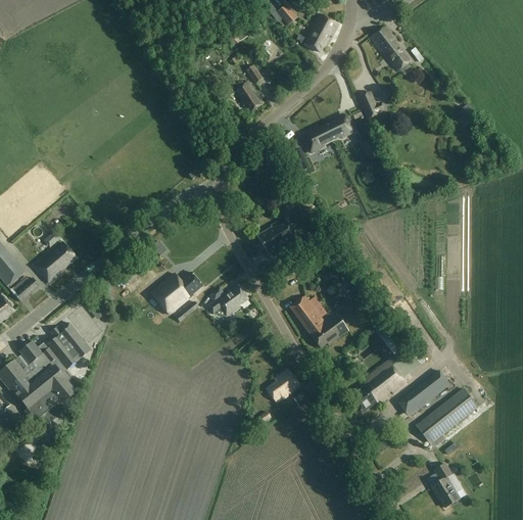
[(288,25),(296,17),(286,4),(277,11),(288,25)]
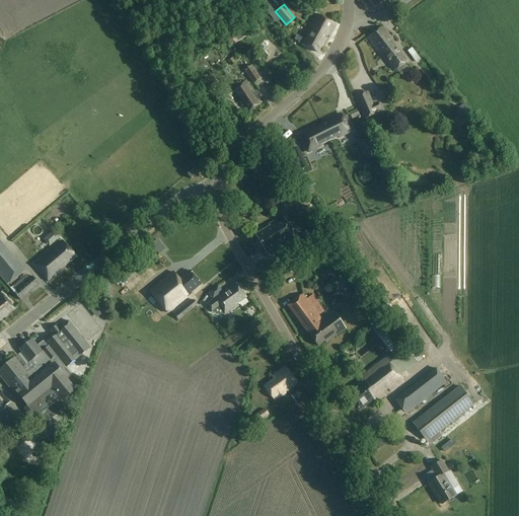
[(331,35),(338,23),(317,13),(308,30),(310,31),(304,44),(319,51),(327,33),(331,35)]
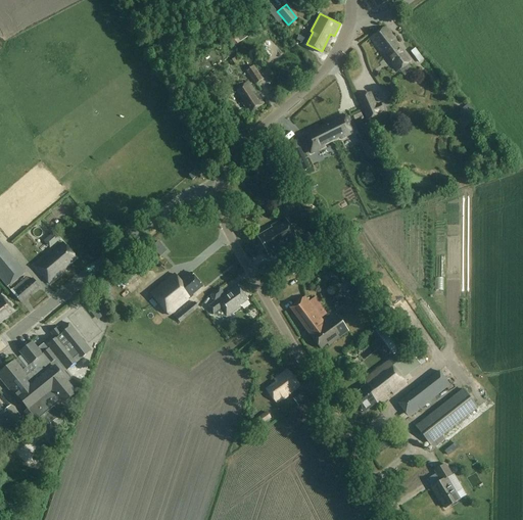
[(372,37),(386,55),(387,54),(399,68),(410,60),(396,44),(398,43),(385,27),(372,37)]
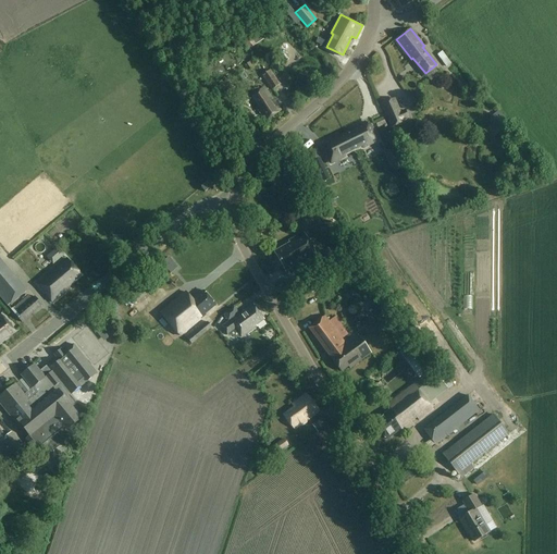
[(261,29),(251,36),(256,42),(265,35),(261,29)]
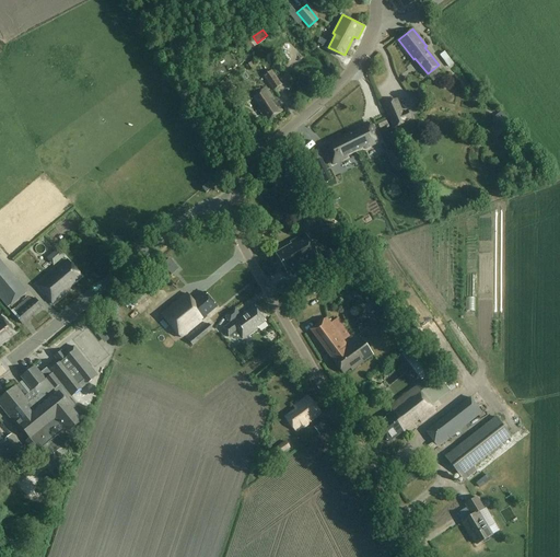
[(253,36),(246,41),(251,47),(257,43),(253,36)]
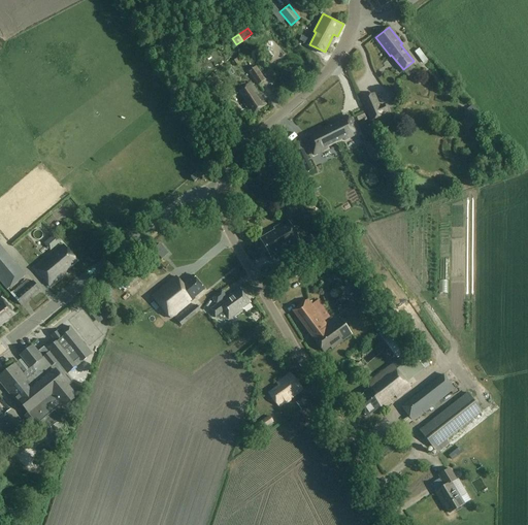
[(419,57),(424,53),(419,46),(415,50),(419,57)]
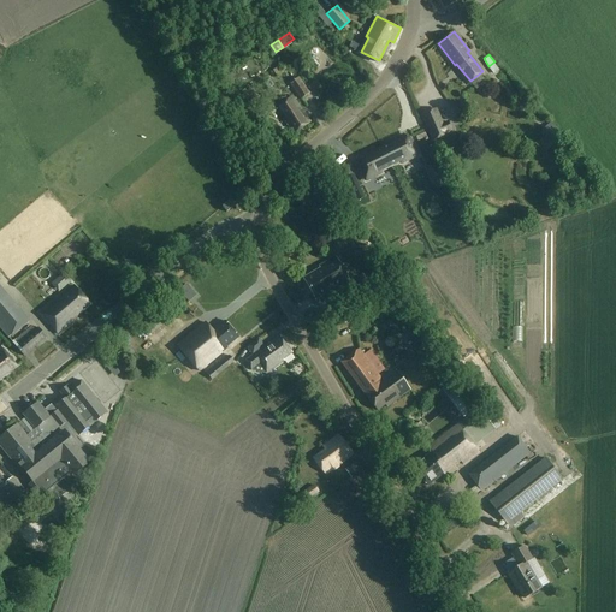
[(279,64),(273,67),(277,73),(283,70),(279,64)]
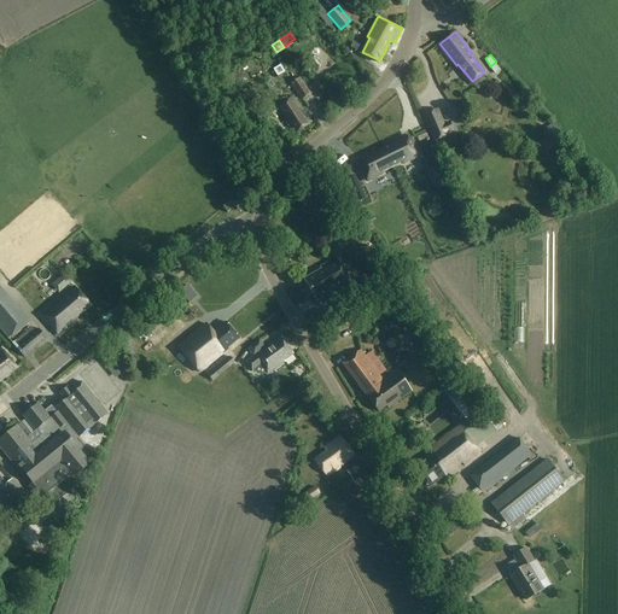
[(299,76),(291,81),(302,97),(310,91),(299,76)]
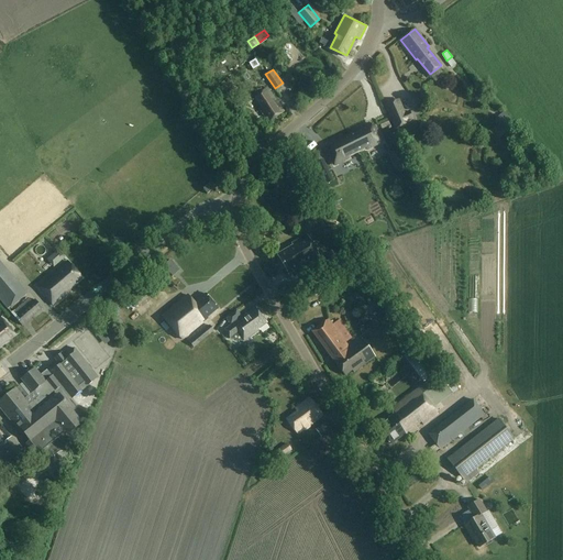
[(269,121),(286,111),(279,101),(276,100),(268,88),(256,96),(262,105),(261,109),(269,121)]
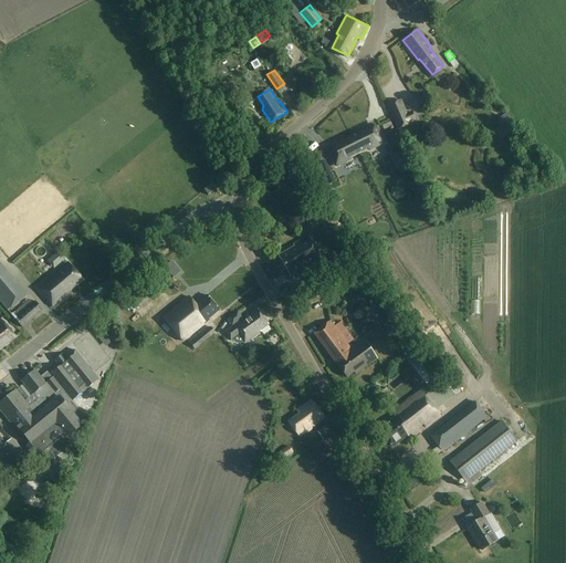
[(401,96),(386,103),(397,127),(411,122),(410,121),(416,118),(411,108),(407,110),(401,96)]
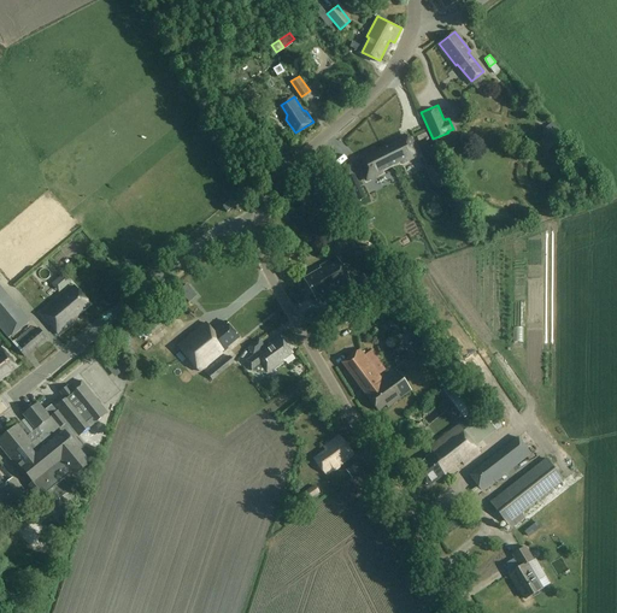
[(553,135),(559,130),(552,122),(546,127),(553,135)]
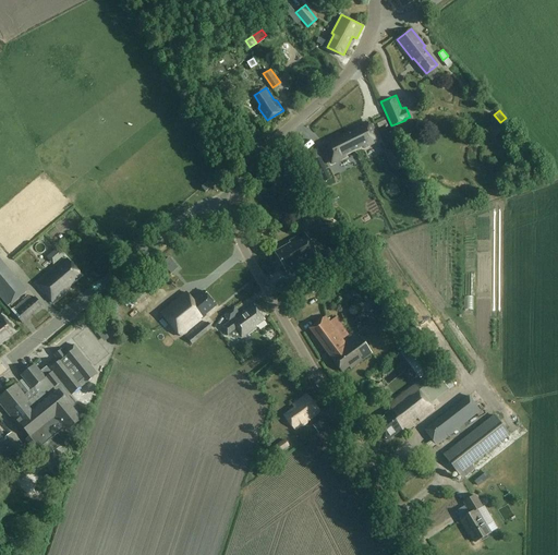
[(354,129),(347,133),(353,147),(362,144),(363,146),(378,139),(371,122),(368,123),(366,120),(353,127),(354,129)]
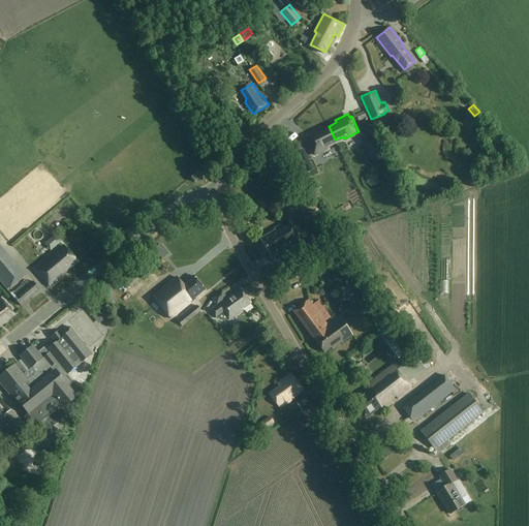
[(309,136),(307,137),(314,153),(329,146),(328,144),(335,140),(329,126),(320,129),(319,127),(307,133),(309,136)]
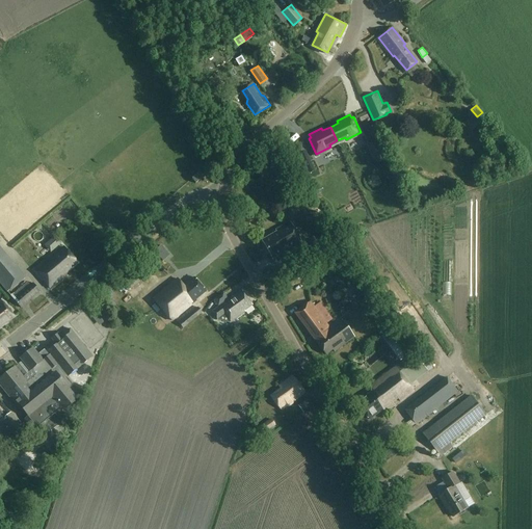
[(377,138),(370,141),(375,153),(382,149),(377,138)]
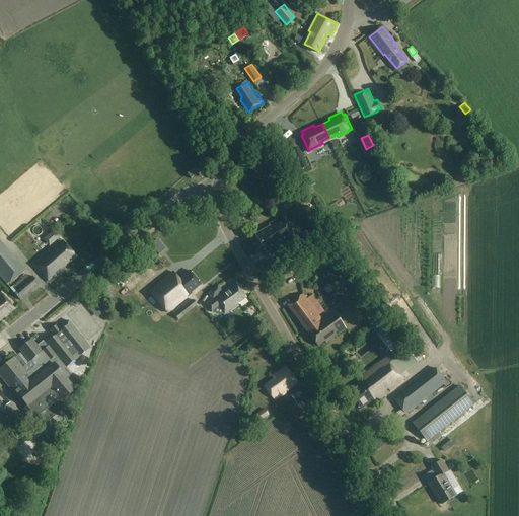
[(297,146),(289,150),(293,157),(301,153),(297,146)]
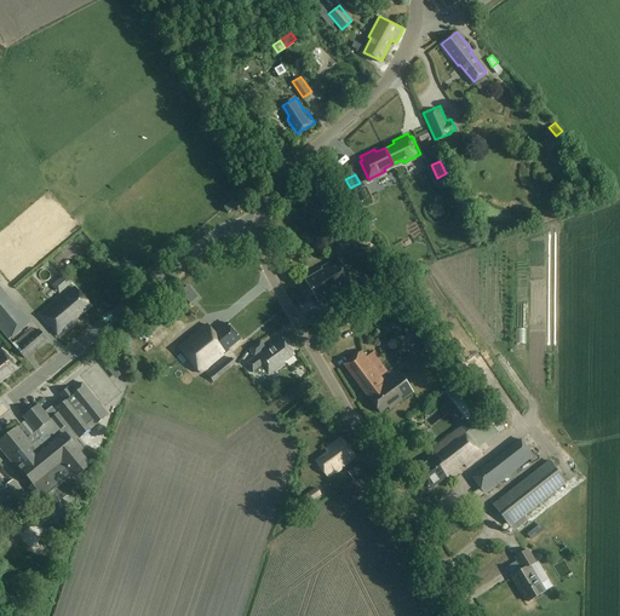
[(223,206),(228,211),(236,205),(233,199),(223,206)]
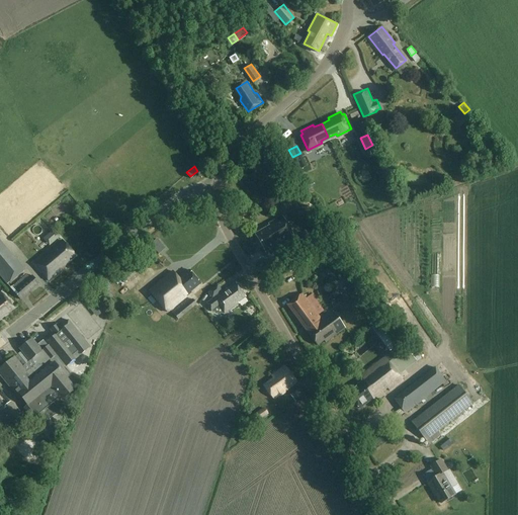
[(306,198),(298,202),(312,225),(319,221),(306,198)]
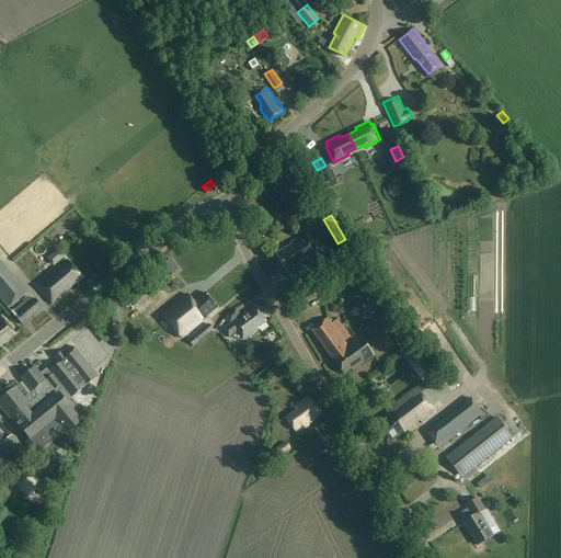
[(290,273),(320,255),(307,234),(293,241),(293,243),(277,252),(290,273)]
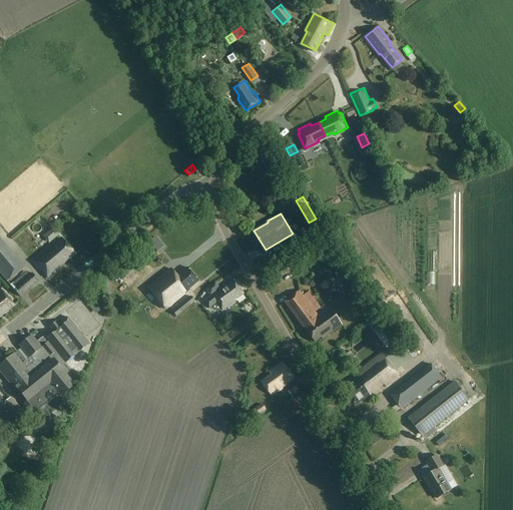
[(53,225),(49,228),(55,235),(59,232),(53,225)]
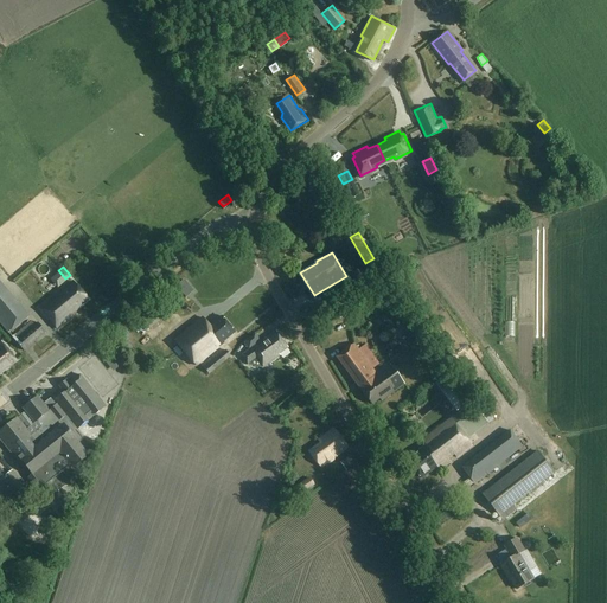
[(77,308),(90,297),(76,280),(72,283),(70,281),(59,290),(58,289),(39,306),(58,328),(74,315),(77,308)]
